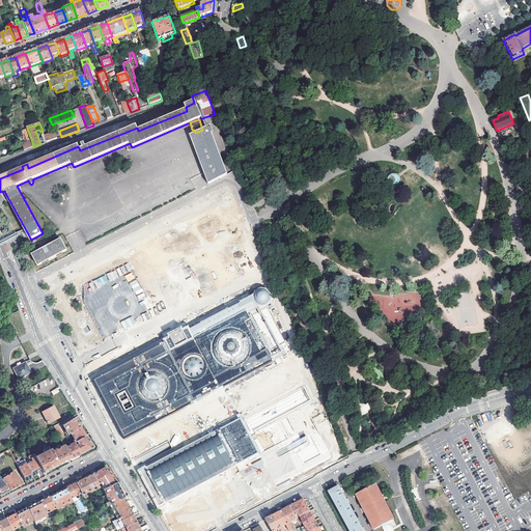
[(204,173),(208,185),(227,174),(212,134),(213,134),(211,126),(208,127),(206,128),(202,130),(195,133),(190,136),(204,173)]
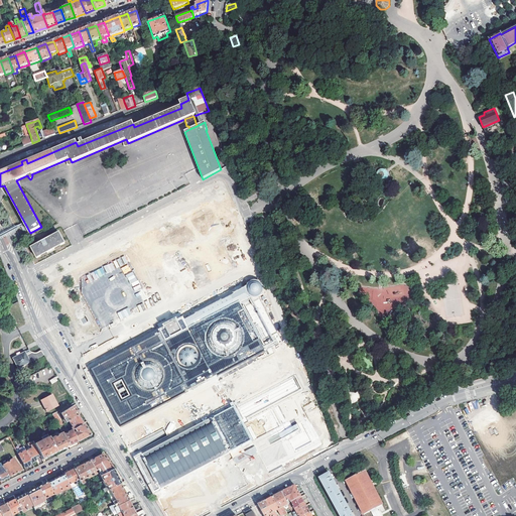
[(43,132),(45,138),(55,135),(52,128),(43,132)]
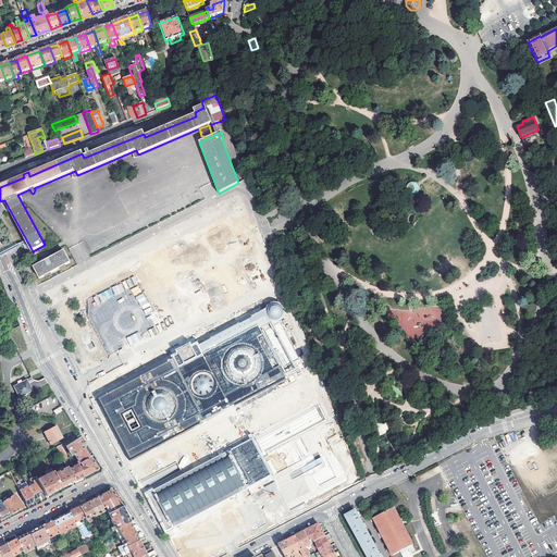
[(407,143),(394,147),(396,153),(409,149),(407,143)]
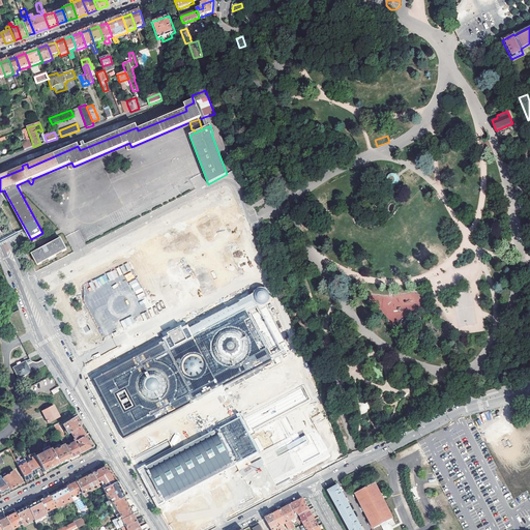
[(33,147),(31,139),(27,141),(21,143),(24,150),(34,147),(33,147)]
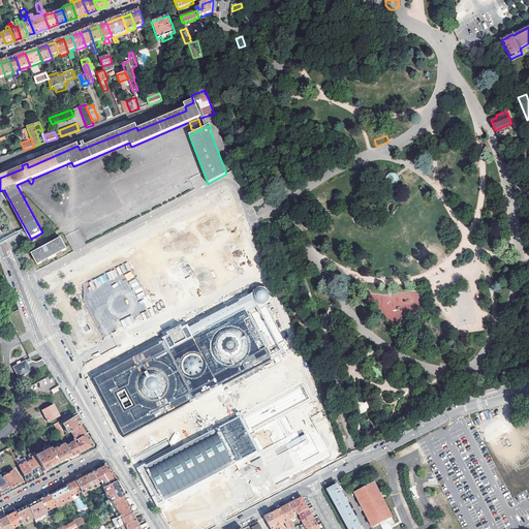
[(511,175),(516,192),(524,191),(520,173),(511,175)]
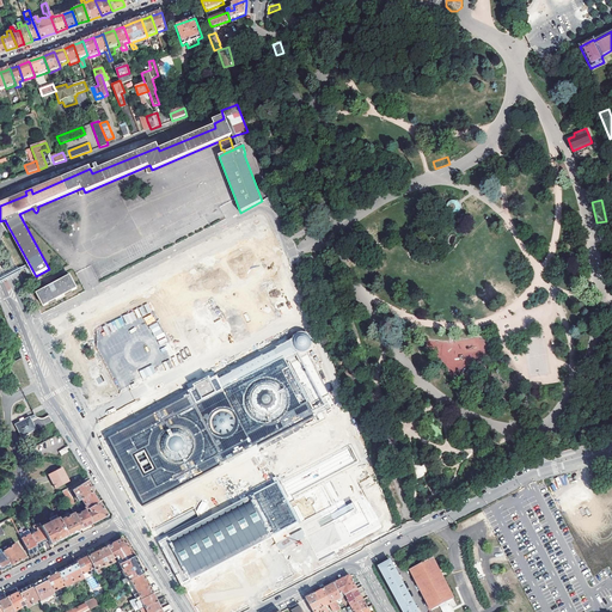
[(456,213),(458,210),(459,208),(458,204),(456,202),(453,202),(450,203),(448,206),(448,209),(450,212),(453,213),(456,213)]
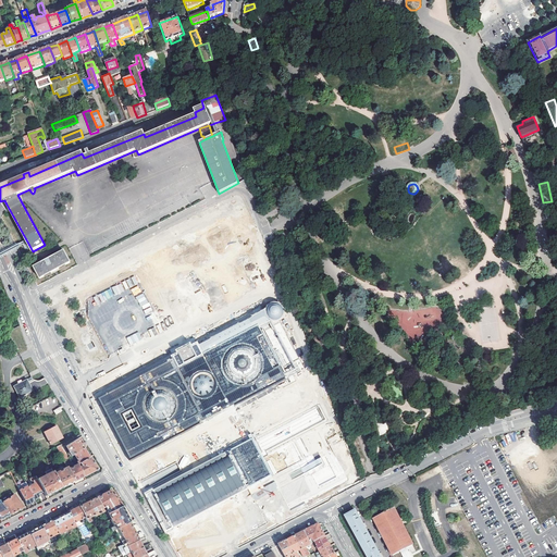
[(8,213),(11,212),(7,205),(4,200),(0,201),(0,203),(5,211),(8,213)]
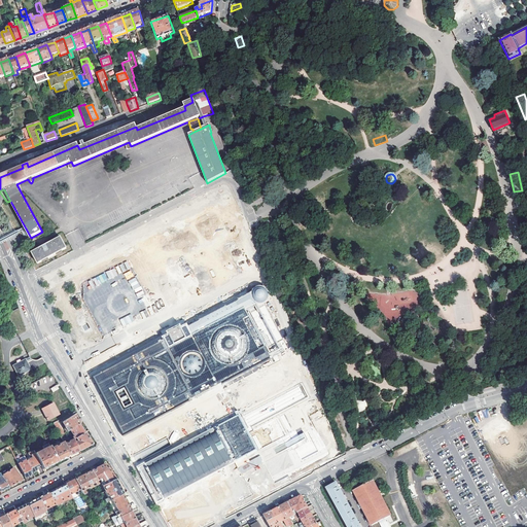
[(525,205),(526,204),(526,202),(523,199),(521,198),(520,198),(518,199),(517,200),(516,201),(515,203),(516,205),(517,207),(519,208),(521,208),(522,207),(524,206),(525,205)]
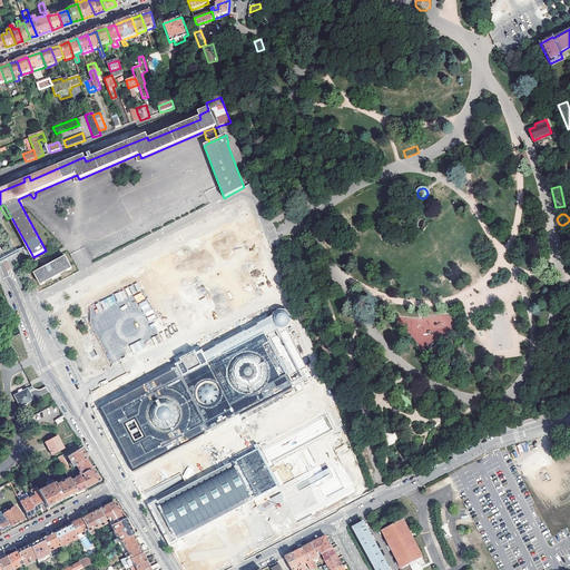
[(35,274),(41,286),(72,269),(66,258),(35,274)]
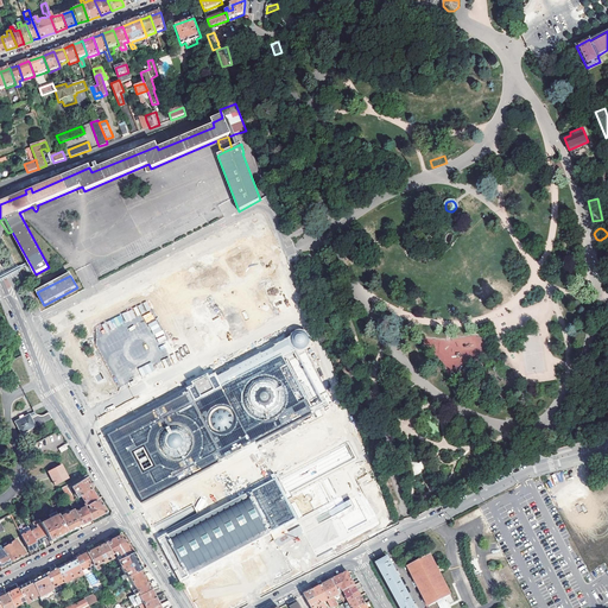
[(132,310),(122,314),(126,322),(130,320),(128,318),(134,316),(132,310)]
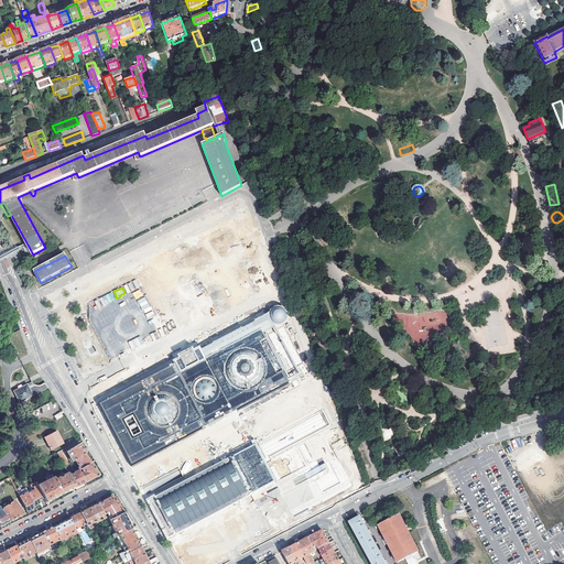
[(104,305),(115,300),(111,292),(99,299),(104,305)]
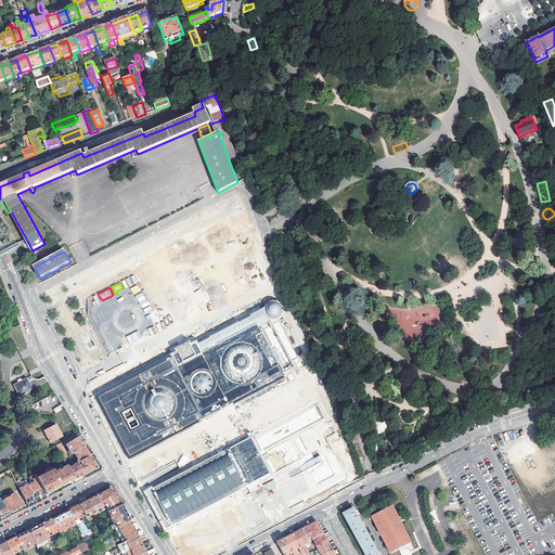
[(143,292),(136,295),(142,309),(143,308),(145,312),(152,310),(143,292)]
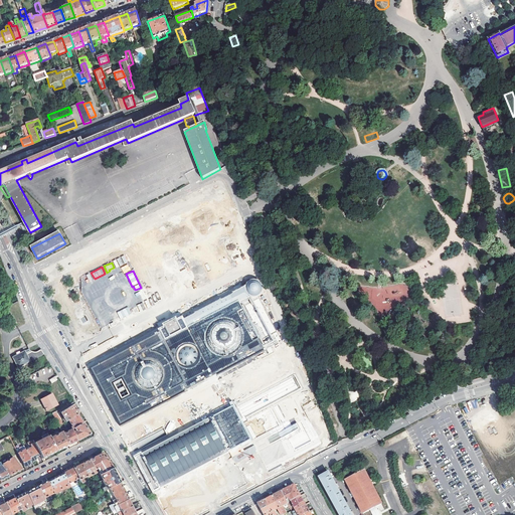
[(160,329),(161,331),(165,339),(163,340),(165,344),(163,345),(167,353),(168,352),(180,374),(178,374),(182,382),(184,381),(186,385),(188,390),(211,378),(245,359),(266,349),(264,345),(240,300),(250,295),(253,296),(258,296),(261,294),(263,291),(264,288),(263,285),(262,282),(259,280),(255,279),(252,280),(249,281),(247,283),(246,287),(245,285),(233,291),(234,293),(221,299),(221,298),(195,311),(196,312),(183,319),(182,317),(177,320),(165,327),(160,329)]
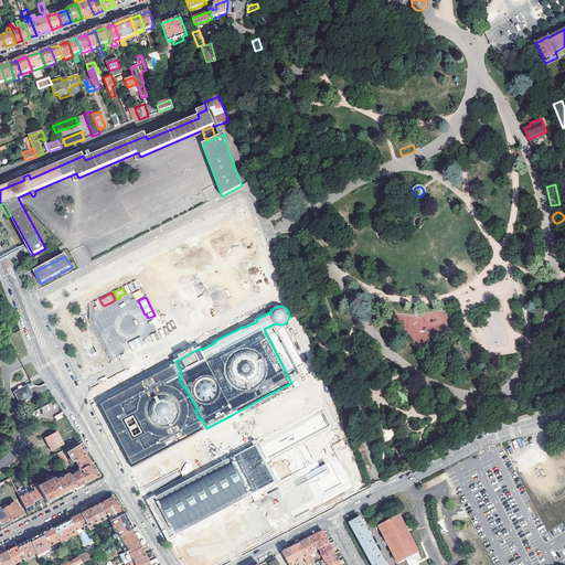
[(447,311),(393,317),(394,326),(404,324),(405,336),(414,336),(414,342),(450,338),(447,311)]
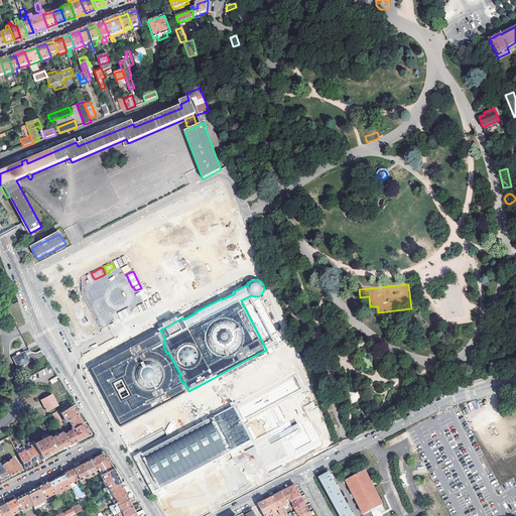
[(120,319),(132,314),(128,307),(117,312),(120,319)]
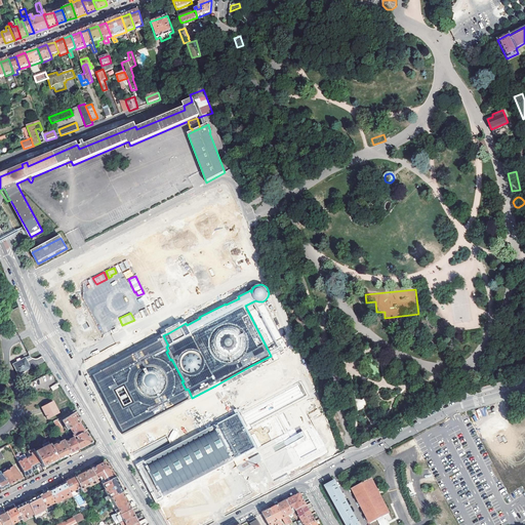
[(164,337),(91,374),(97,386),(120,431),(123,435),(133,429),(192,398),(190,393),(188,389),(186,390),(182,381),(184,381),(171,359),(170,360),(166,352),(168,351),(166,347),(168,346),(164,337)]
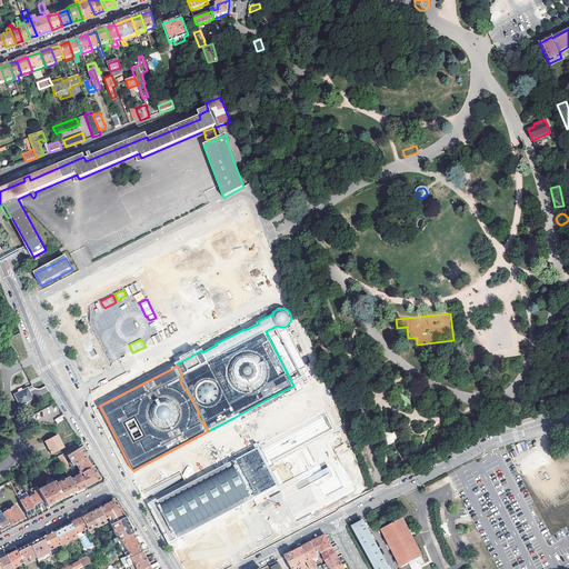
[(30,391),(35,388),(33,387),(32,386),(15,395),(27,419),(31,417),(23,403),(33,398),(30,391)]
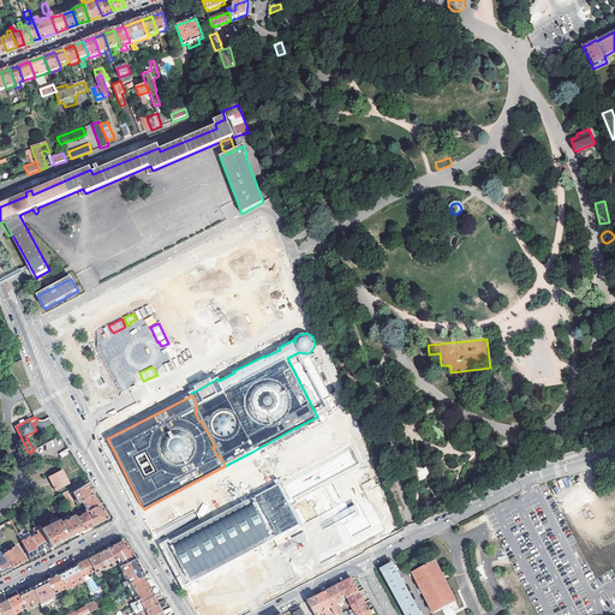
[(51,478),(55,488),(57,487),(59,491),(71,485),(64,471),(51,478)]
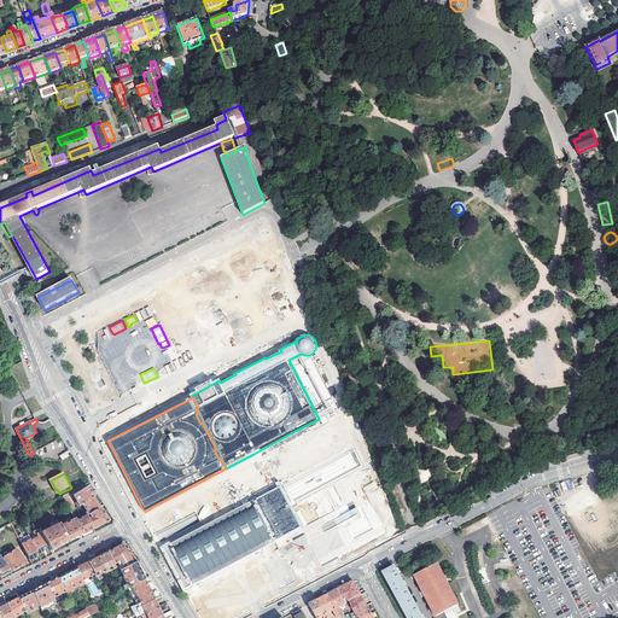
[(79,506),(82,503),(94,496),(87,487),(77,493),(73,495),(76,501),(75,501),(79,506)]
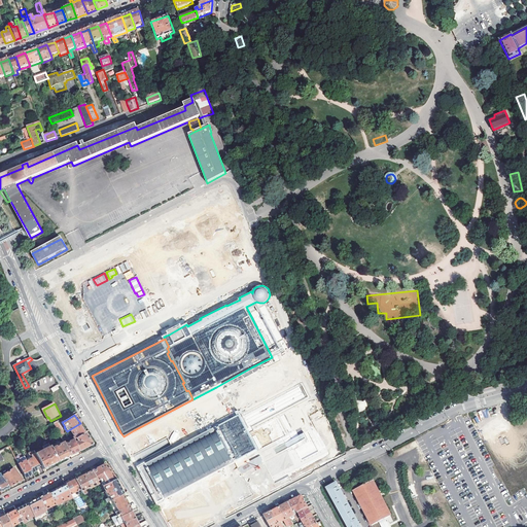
[(224,423),(217,426),(236,462),(244,457),(257,450),(239,415),(224,423)]
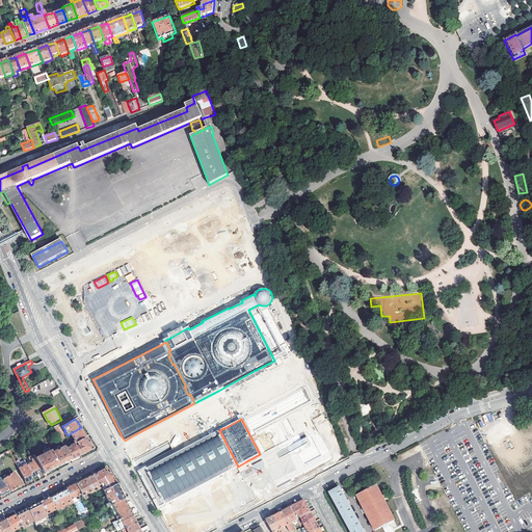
[(56,426),(53,428),(60,441),(63,439),(64,437),(60,431),(59,431),(56,426)]
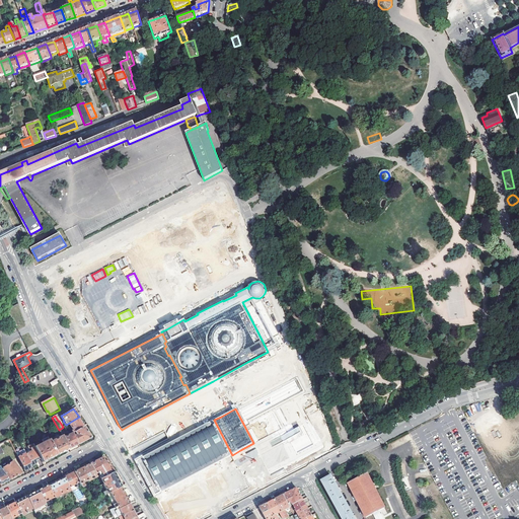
[(73,432),(74,433),(75,432),(84,426),(79,417),(69,423),(74,431),(73,432)]
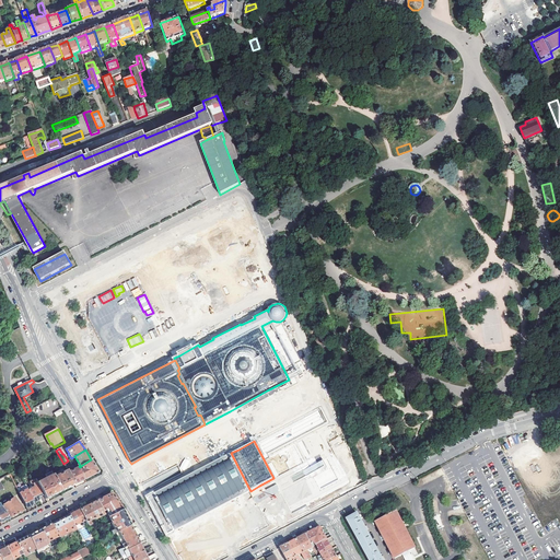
[(251,491),(231,453),(148,498),(167,535),(251,491)]
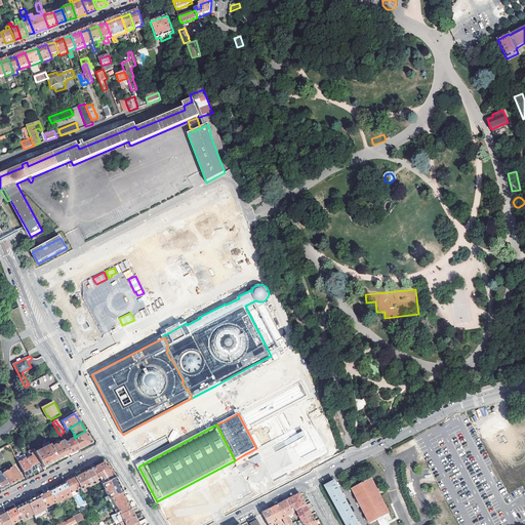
[(492,454),(493,471),(496,470),(501,468),(505,475),(516,479),(521,479),(524,478),(524,432),(523,432),(521,428),(515,428),(513,433),(498,439),(492,454)]
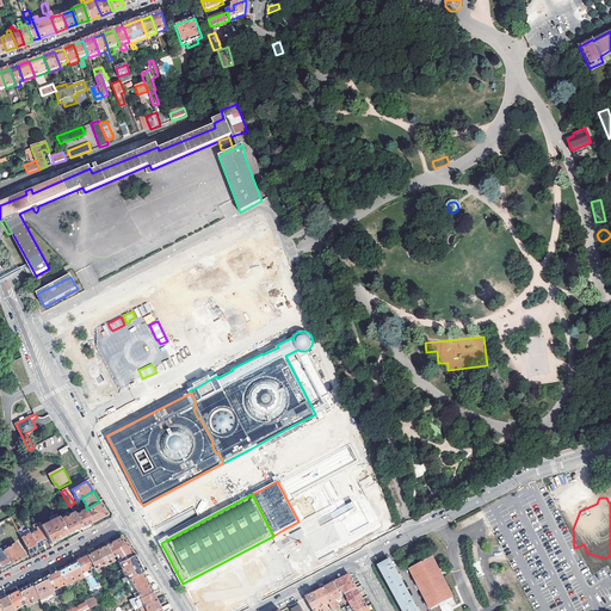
[(195,511),(201,514),(208,504),(201,499),(195,511)]
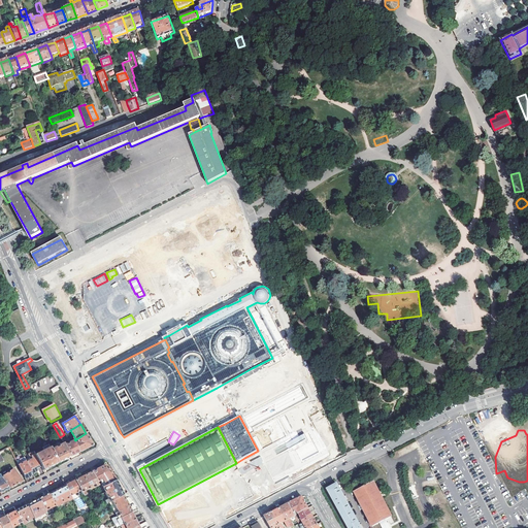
[(93,446),(93,443),(86,433),(76,439),(77,441),(75,443),(80,452),(93,446)]
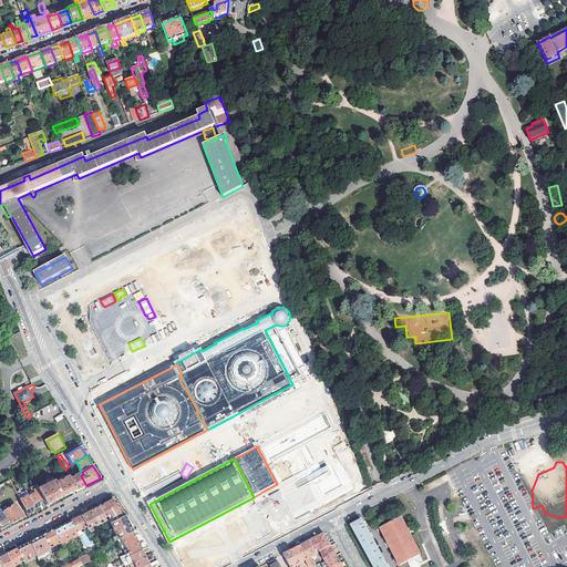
[(76,490),(86,485),(81,476),(80,473),(70,478),(76,490)]
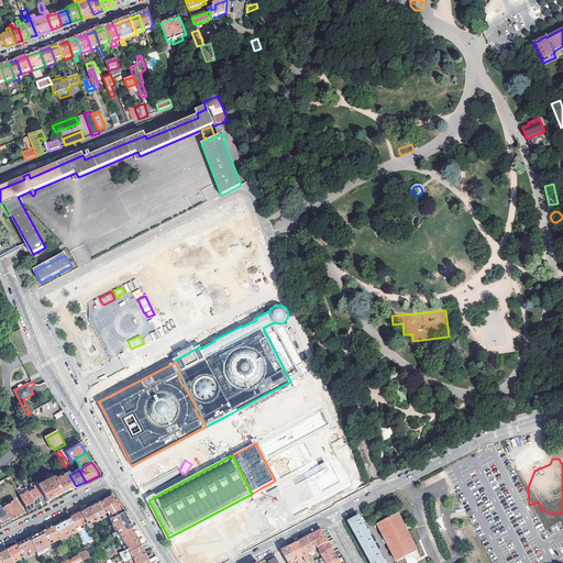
[(62,494),(76,486),(69,475),(67,473),(54,479),(62,494)]
